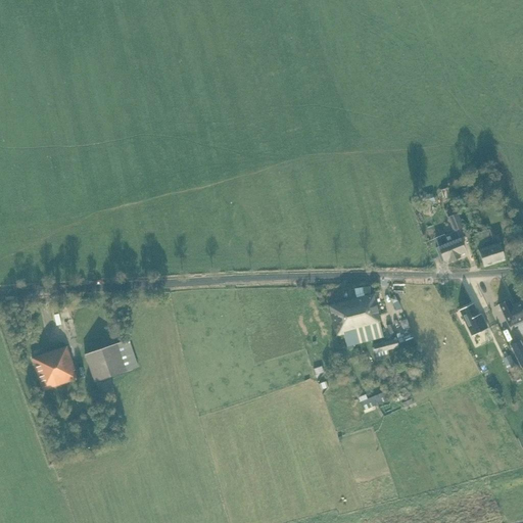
[(452,199),(447,188),(440,190),(444,201),(452,199)]
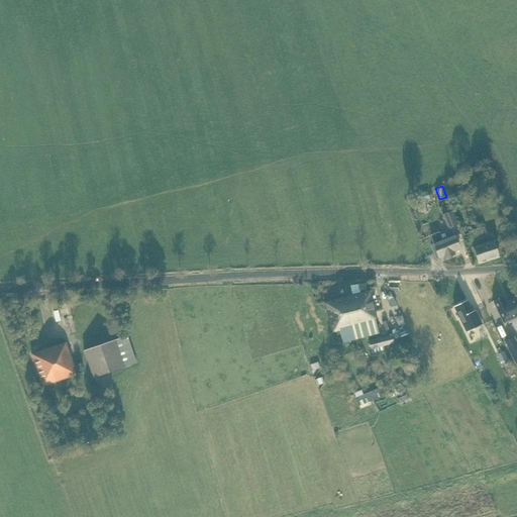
[(427,193),(418,196),(420,202),(422,202),(423,203),(428,202),(427,200),(429,199),(427,193)]
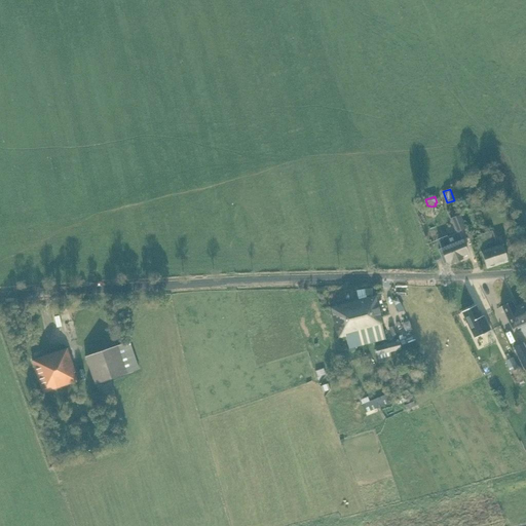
[(473,223),(479,221),(472,199),(465,201),(473,223)]
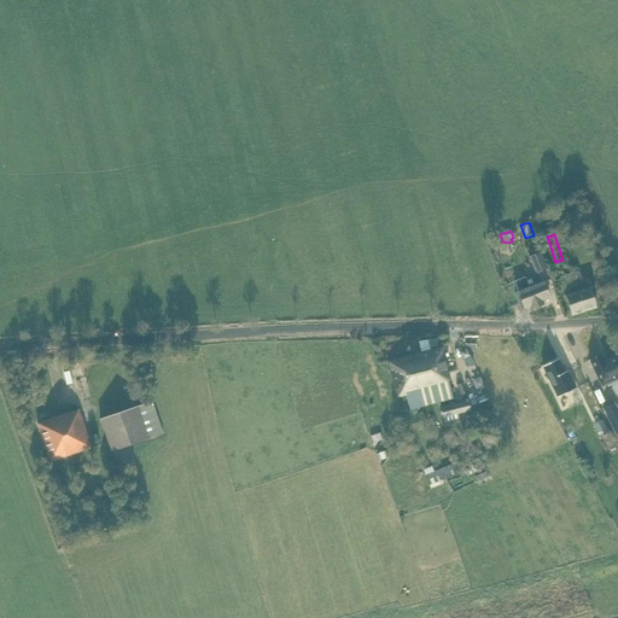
[(547,269),(542,256),(530,261),(535,274),(547,269)]
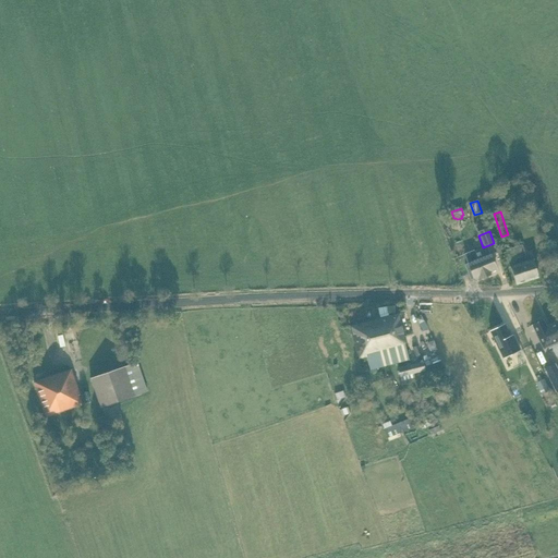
[(521,244),(507,250),(507,251),(510,258),(518,256),(524,254),(522,246),(521,244)]
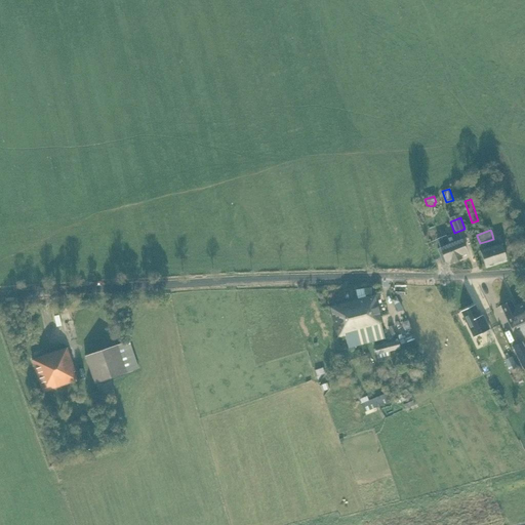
[(461,240),(455,242),(449,245),(445,237),(437,240),(440,248),(446,263),(450,260),(451,263),(461,258),(460,256),(467,253),(461,240)]
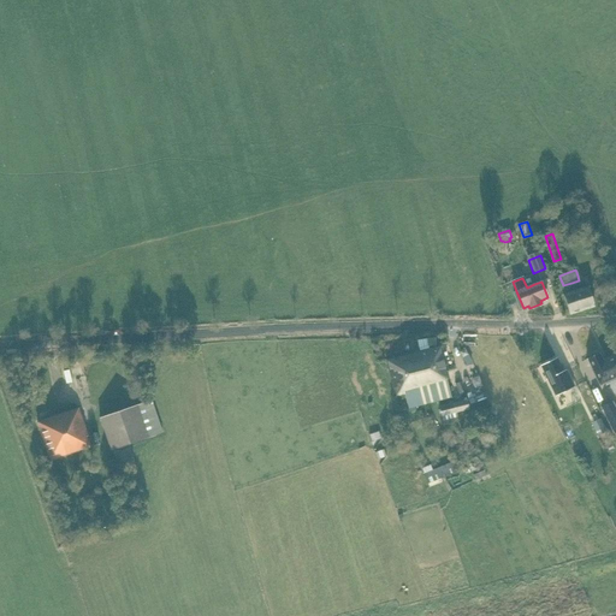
[(579,280),(572,283),(574,292),(576,291),(582,312),(594,308),(588,288),(581,290),(579,280)]
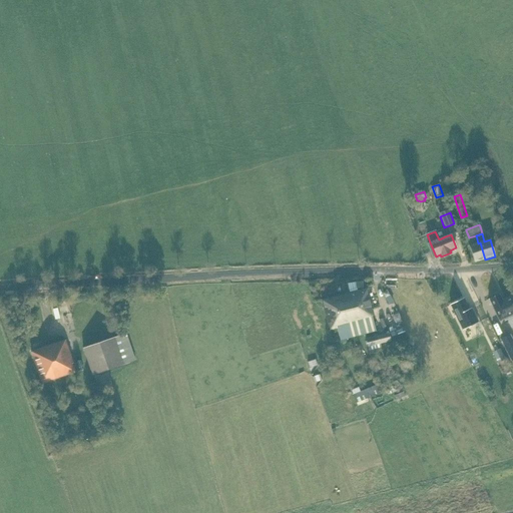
[(476,235),(469,237),(471,245),(469,245),(475,263),(485,260),(480,242),(478,243),(476,235)]
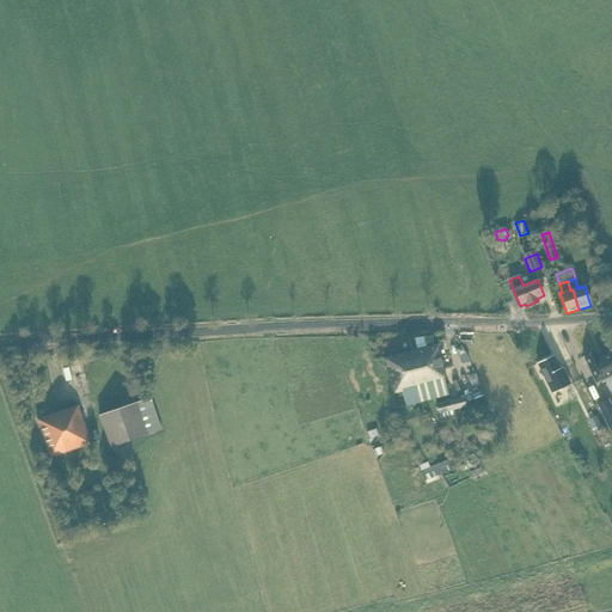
[(411,352),(424,402),(448,396),(441,371),(445,369),(438,344),(411,352)]
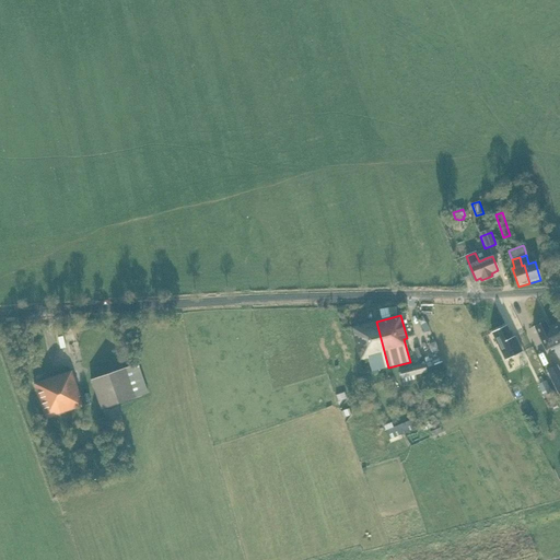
[(371,372),(388,368),(376,322),(351,328),(360,361),(368,359),(371,372)]
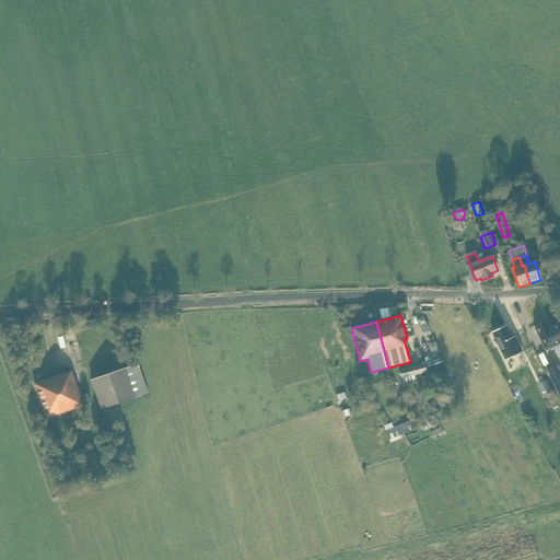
[(545,322),(534,327),(545,350),(550,348),(551,350),(559,345),(559,322),(548,328),(545,322)]
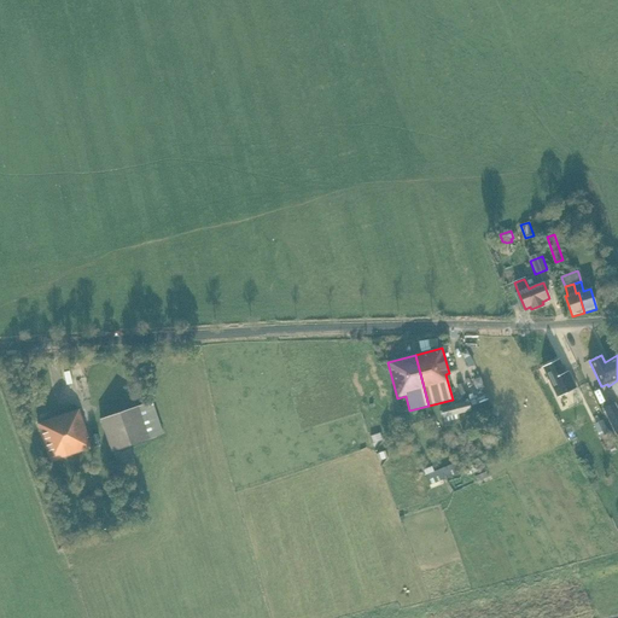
[(564,362),(543,372),(560,406),(583,395),(575,378),(572,379),(564,362)]
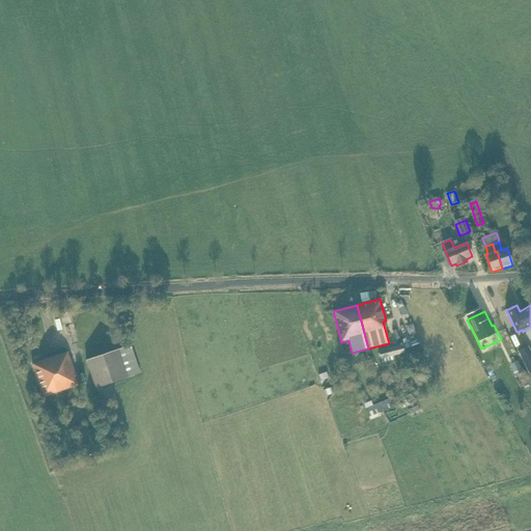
[(411,325),(397,329),(400,338),(414,334),(411,325)]
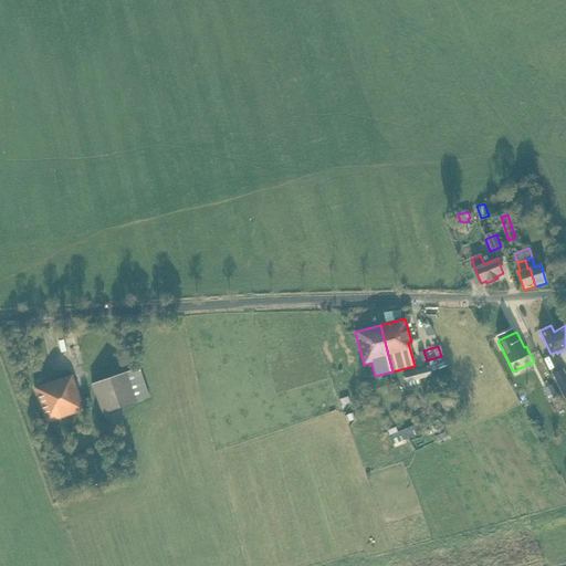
[(149,398),(139,368),(92,385),(102,415),(149,398)]
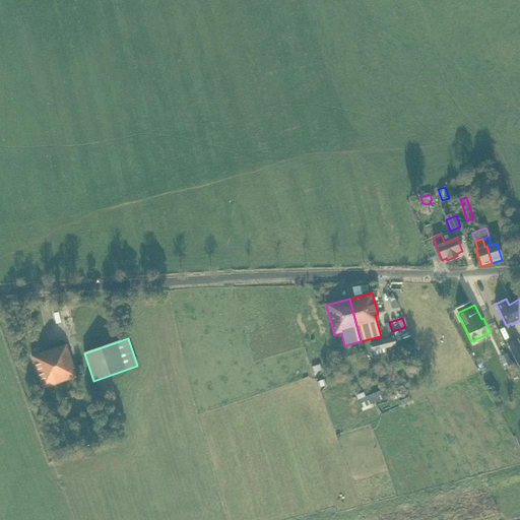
[(387,355),(385,348),(396,345),(394,338),(371,343),(374,359),(387,355)]
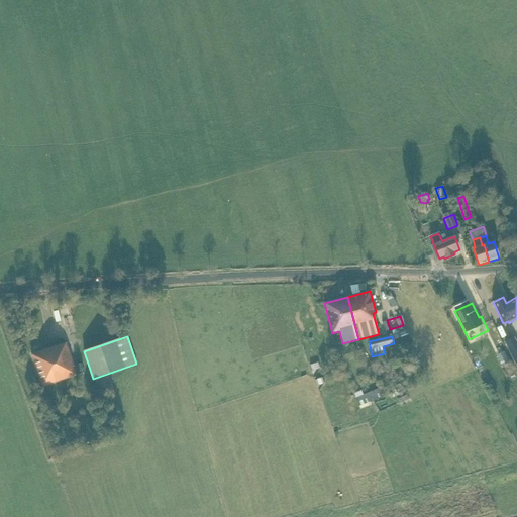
[(516,341),(514,336),(504,340),(515,364),(516,362),(516,341)]
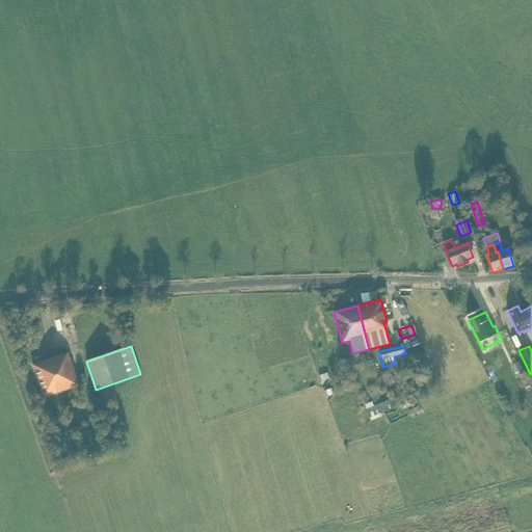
[(44,398),(77,387),(74,377),(76,377),(68,353),(32,365),(44,398)]
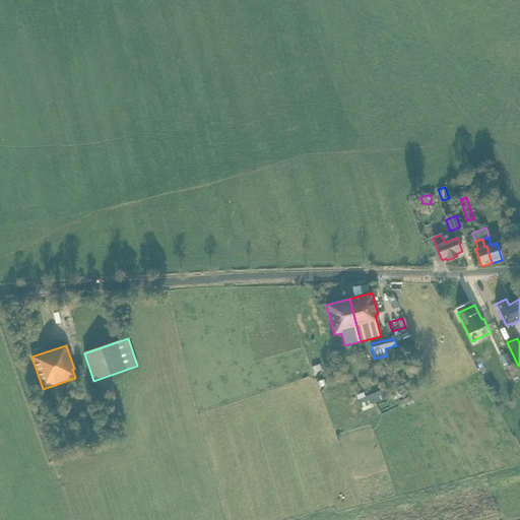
[(510,361),(502,365),(505,369),(512,366),(510,361)]
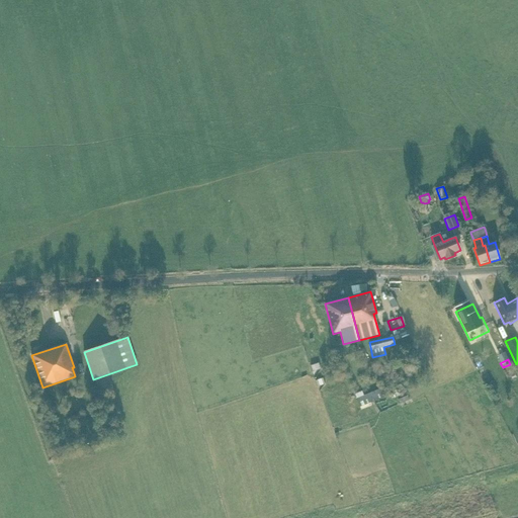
[(313,362),(305,363),(306,371),(314,370),(313,362)]
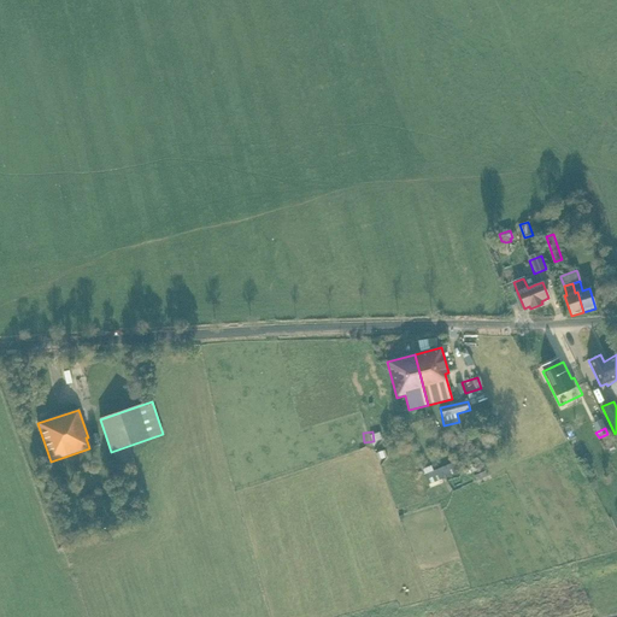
[(111,475),(128,470),(135,469),(133,456),(109,463),(111,475)]
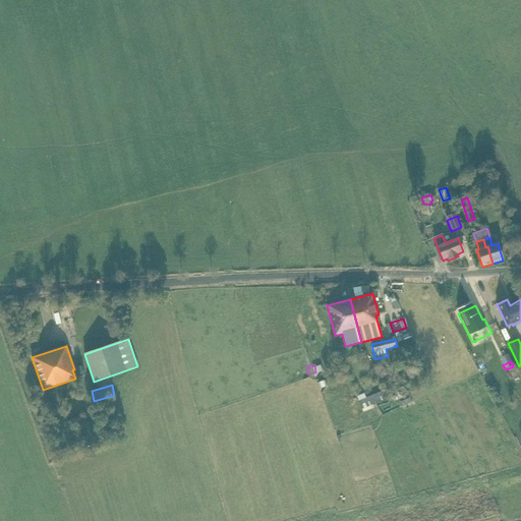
[(369,406),(370,406),(388,399),(385,391),(358,401),(363,412),(370,408),(369,406)]
